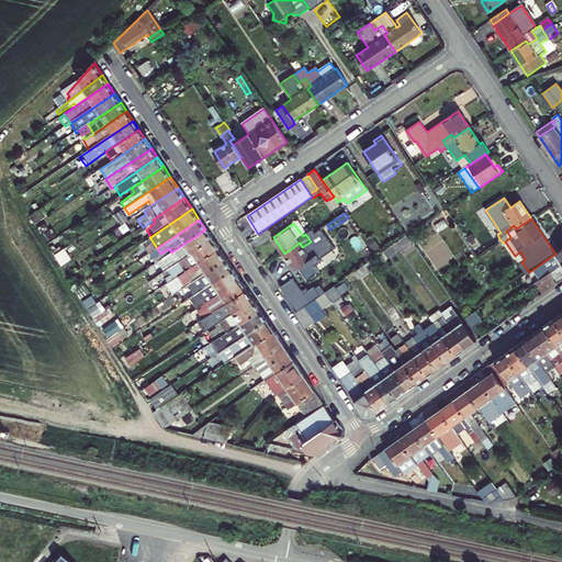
[(327,225),(315,232),(321,239),(332,232),(329,229),(327,225)]
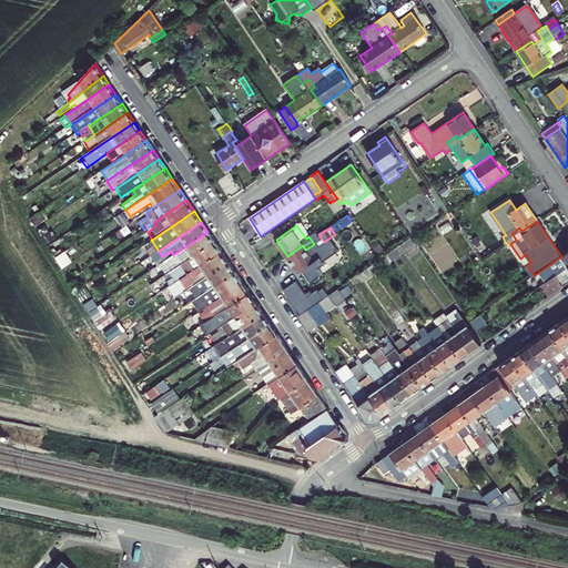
[(303,245),(287,256),(298,272),(308,265),(317,277),(331,269),(322,256),(330,251),(324,242),(318,234),(316,231),(308,236),(314,244),(305,250),(303,245)]
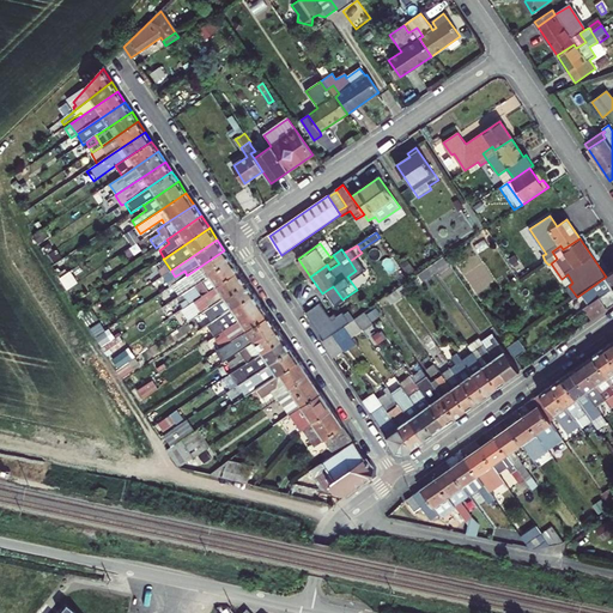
[(182,293),(231,261),(224,250),(187,275),(178,281),(175,284),(182,293)]
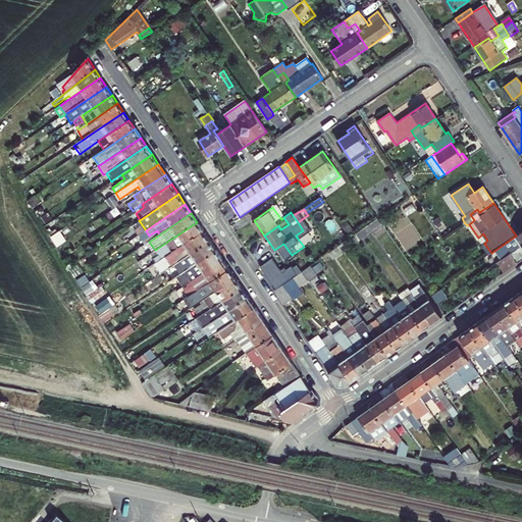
[(365,227),(369,232),(381,224),(378,219),(365,227)]
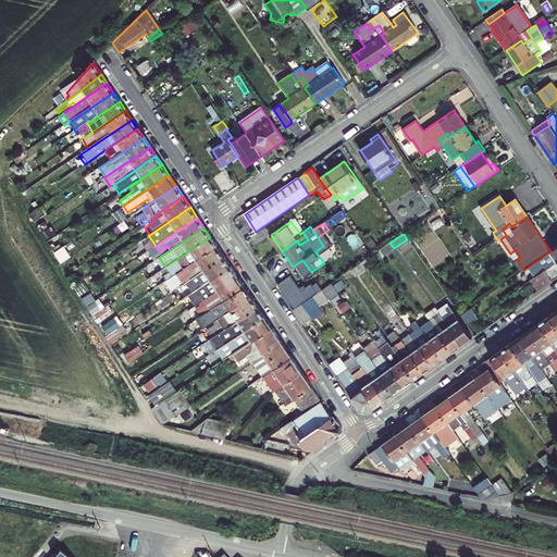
[(173,276),(217,247),(210,237),(165,267),(173,276)]
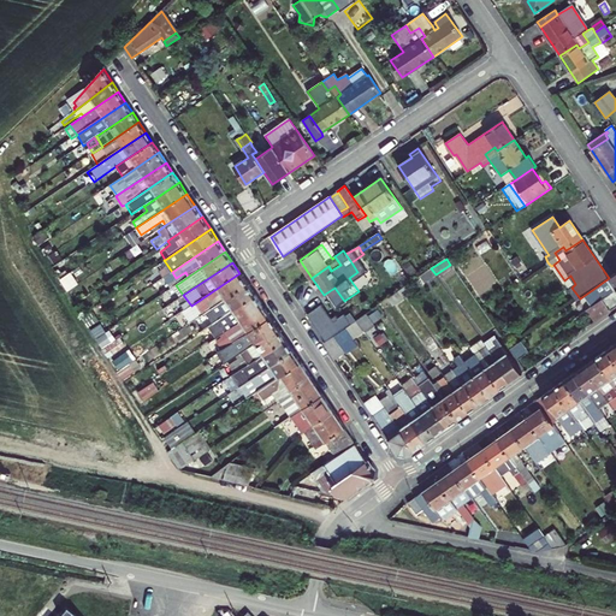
[(420,276),(426,283),(436,276),(436,274),(431,268),(420,276)]
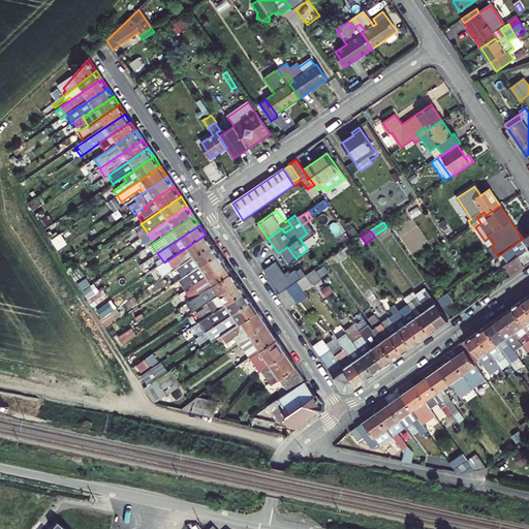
[(159,234),(151,239),(154,243),(161,238),(159,234)]
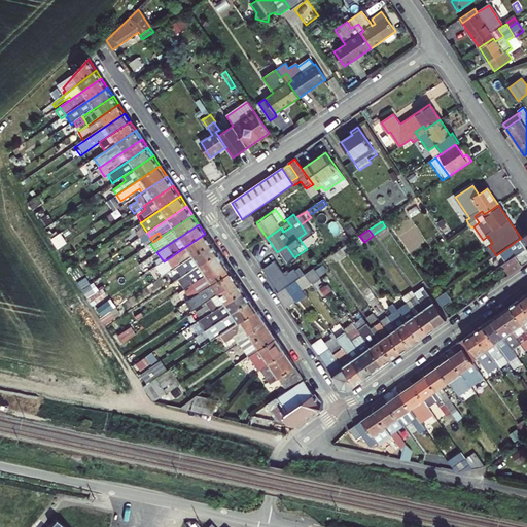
[(515,255),(526,246),(526,233),(521,238),(506,248),(512,255),(512,254),(514,253),(515,254),(515,255)]
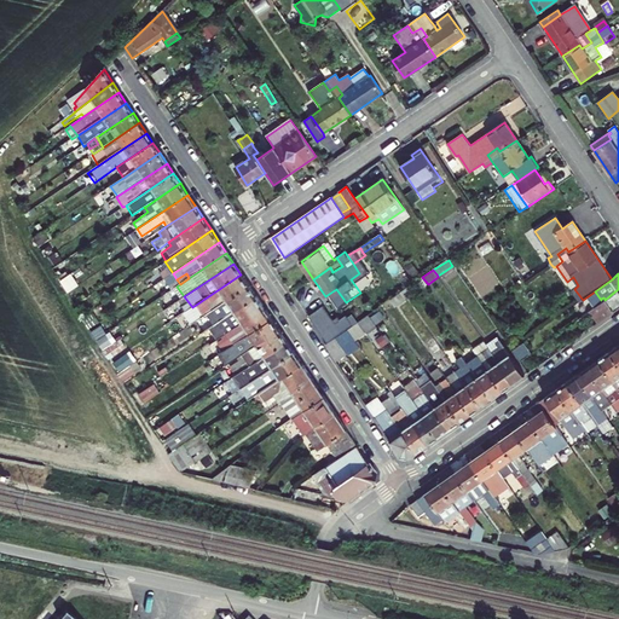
[(241,275),(192,307),(200,319),(203,317),(249,285),(241,275)]
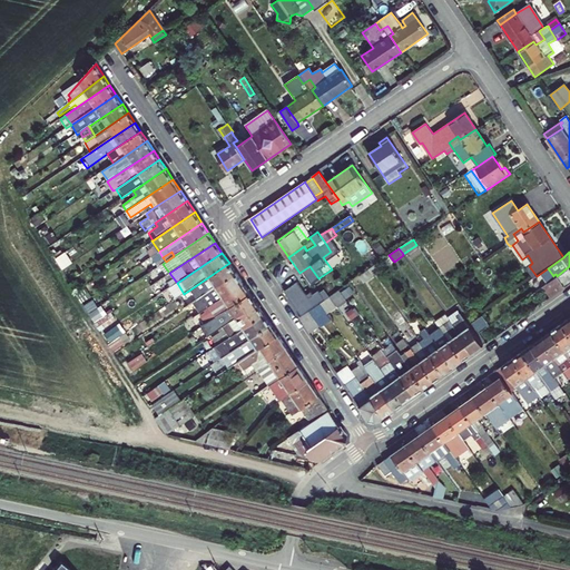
[(64,254),(55,259),(61,271),(71,264),(64,254)]
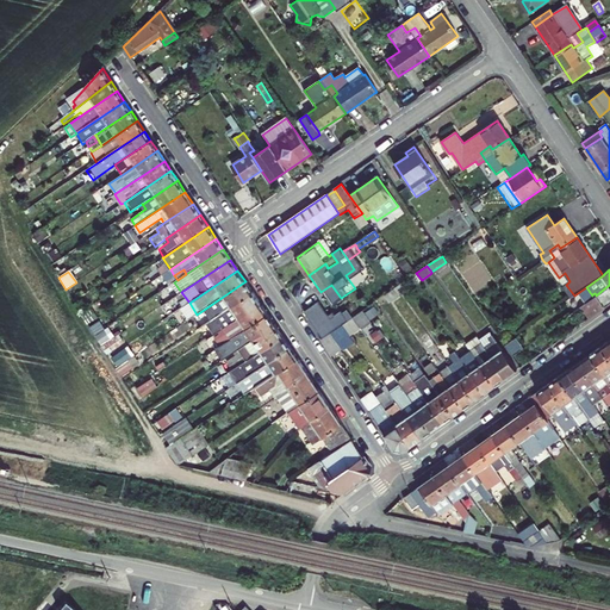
[(565,273),(559,278),(564,286),(566,285),(570,281),(565,273)]
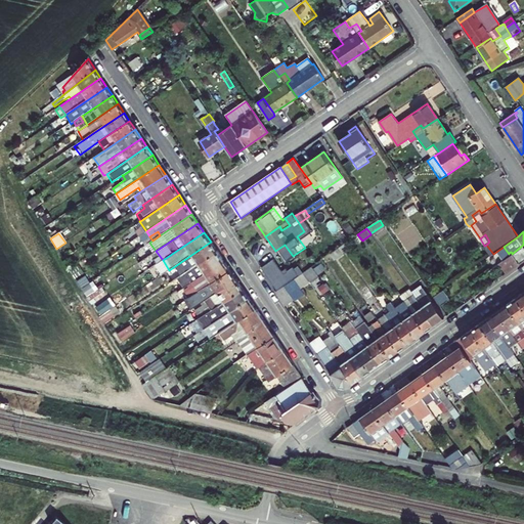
[(172,268),(178,277),(217,251),(211,242),(172,268)]
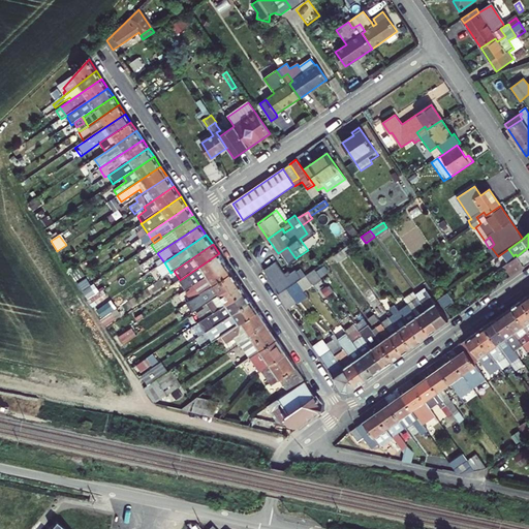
[(351,244),(342,250),(346,256),(356,250),(351,244)]
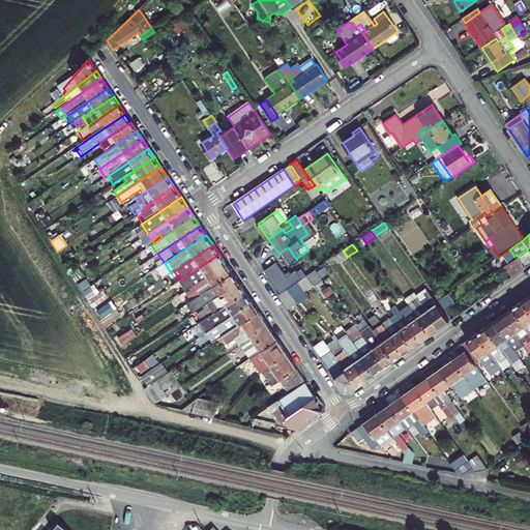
[(151,245),(147,248),(153,257),(157,254),(151,245)]
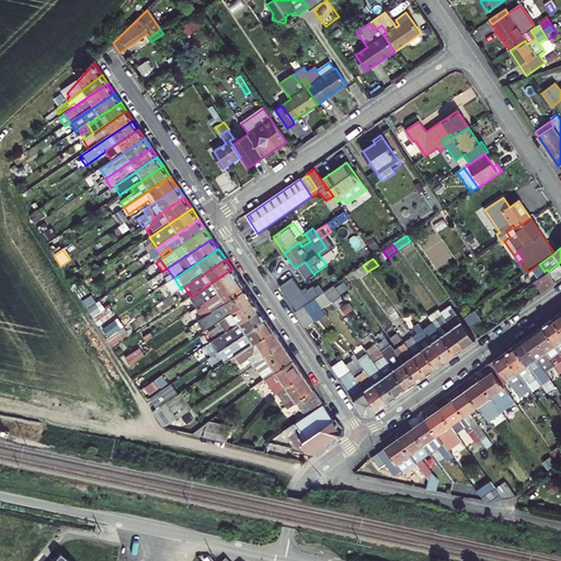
[(560,262),(548,272),(546,273),(534,283),(541,294),(560,278),(560,262)]
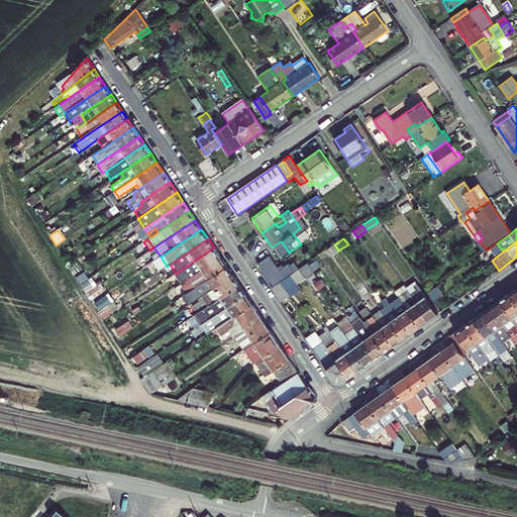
[(334,244),(326,250),(330,256),(338,250),(334,244)]
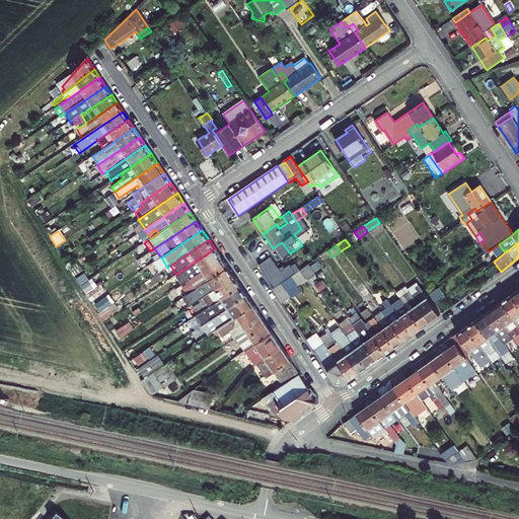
[(187,282),(221,258),(215,248),(176,275),(174,276),(181,286),(187,282)]
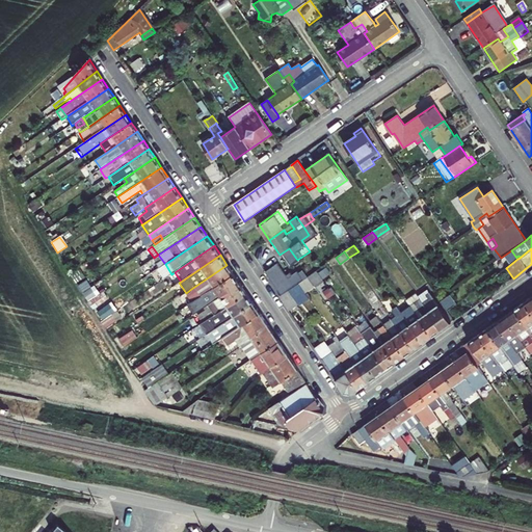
[(287,275),(277,263),(266,272),(276,288),(288,281),(293,288),(298,284),(303,280),(298,272),(293,276),(291,273),(287,275)]
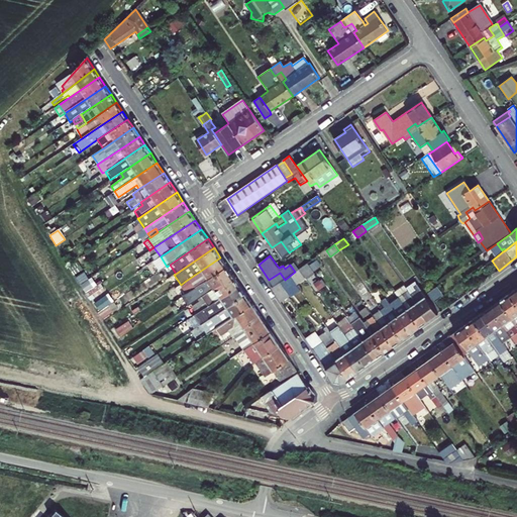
[(186,294),(192,290),(226,267),(220,257),(186,281),(188,284),(182,287),(186,294)]
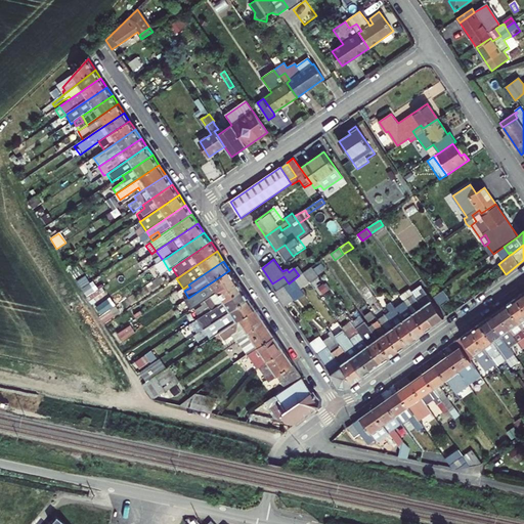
[(312,267),(303,273),(309,282),(310,284),(319,276),(312,267)]
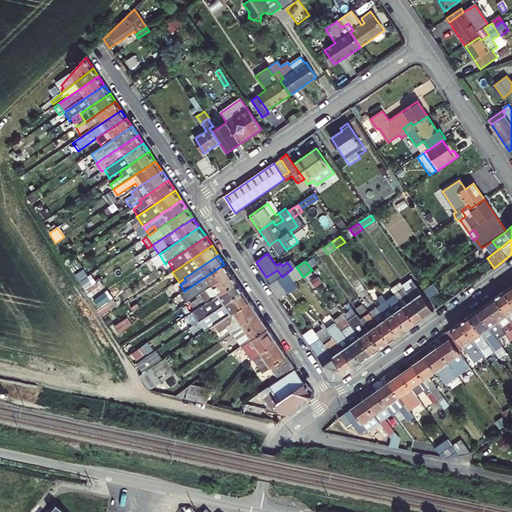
[(199,294),(230,273),(224,264),(190,287),(193,291),(188,295),(191,300),(196,296),(199,294)]
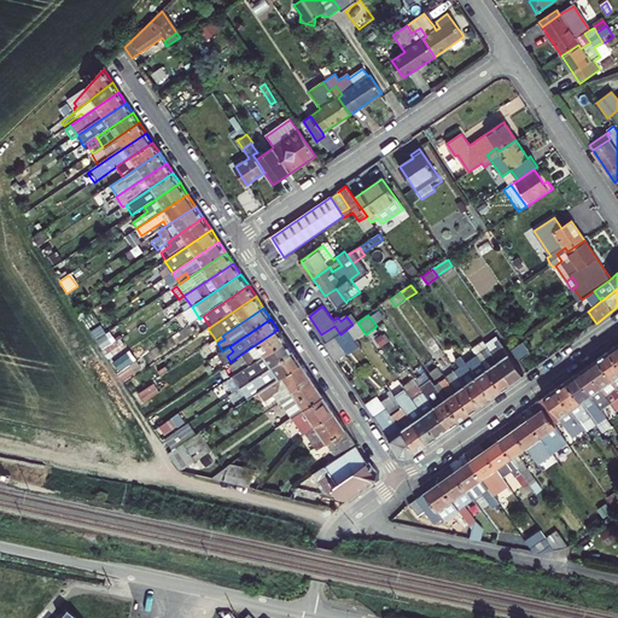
[(347,330),(355,342),(365,333),(357,322),(353,325),(347,330)]
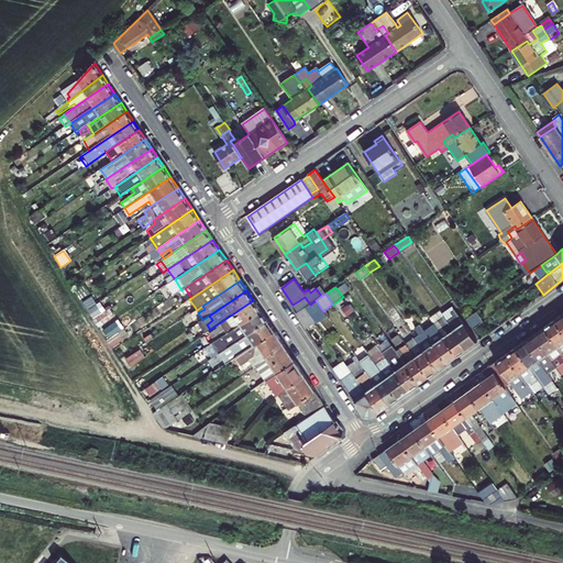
[(293,305),(299,312),(306,307),(310,305),(305,297),(293,305)]
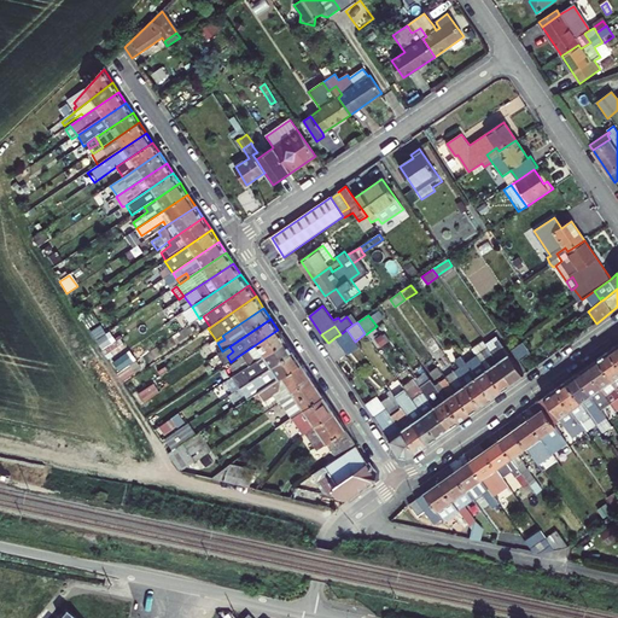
[(99,327),(92,332),(97,340),(104,336),(99,327)]
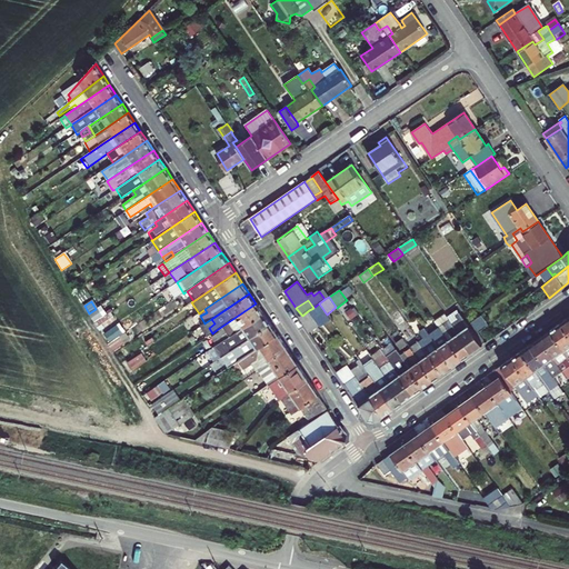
[(370,312),(361,301),(355,307),(359,312),(362,310),(367,316),(370,312)]
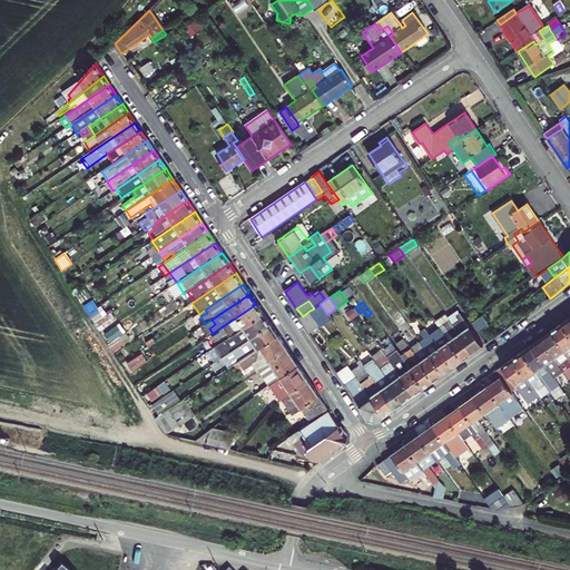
[(218,346),(264,315),(256,304),(222,327),(224,331),(220,333),(213,338),(218,346)]
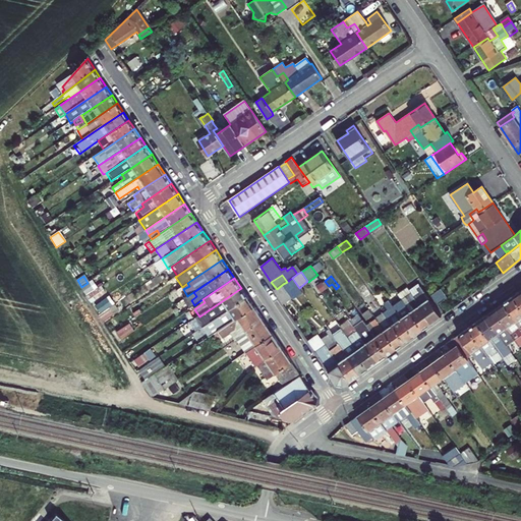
[(283,284),(292,297),(294,296),(296,298),(302,293),(299,288),(292,278),(287,282),(283,284)]
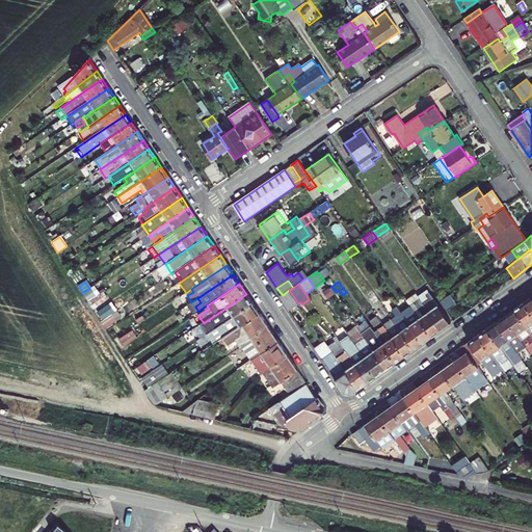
[(298,303),(289,290),(283,295),(281,296),(290,310),(298,303)]
